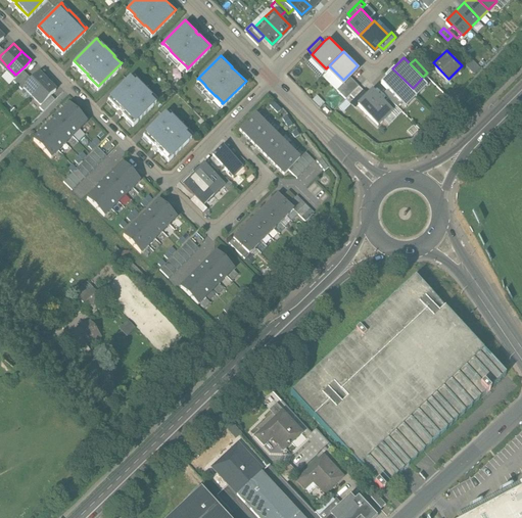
[(15,75),(14,77),(18,81),(29,71),(25,66),(15,75)]
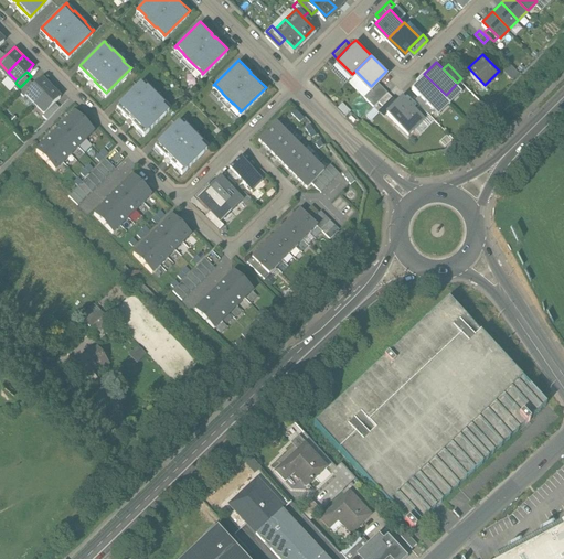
[(35,81),(27,90),(35,99),(52,84),(42,74),(35,81)]
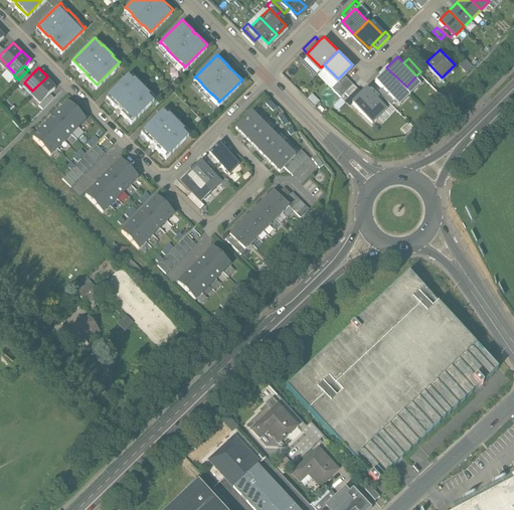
[(386,67),(376,77),(382,85),(395,97),(406,87),(386,67)]
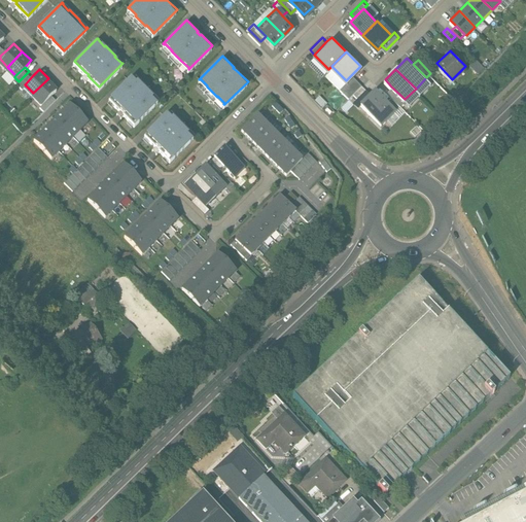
[(29,71),(19,81),(23,85),(25,84),(33,75),(29,71)]
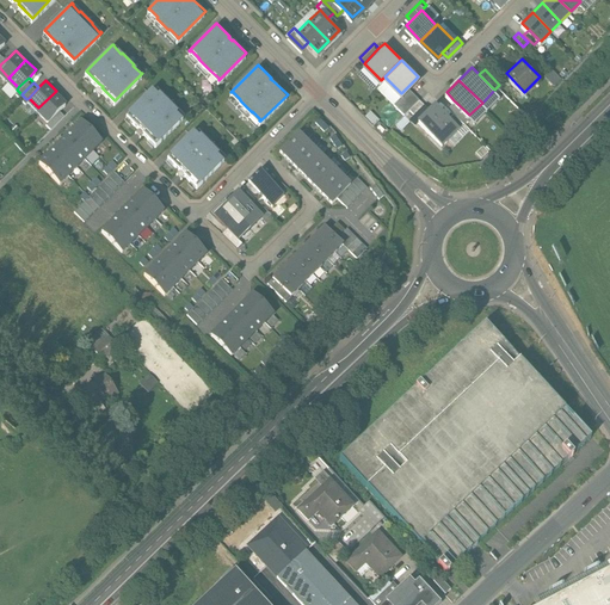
[(154,85),(127,112),(140,125),(141,124),(145,128),(143,129),(156,142),(184,115),(183,113),(182,115),(174,106),(162,94),(154,87),(155,86),(154,85)]
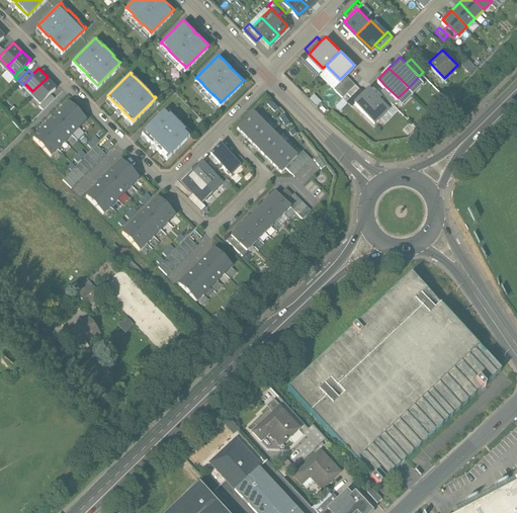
[(347,72),(340,79),(334,85),(343,94),(356,81),(347,72)]
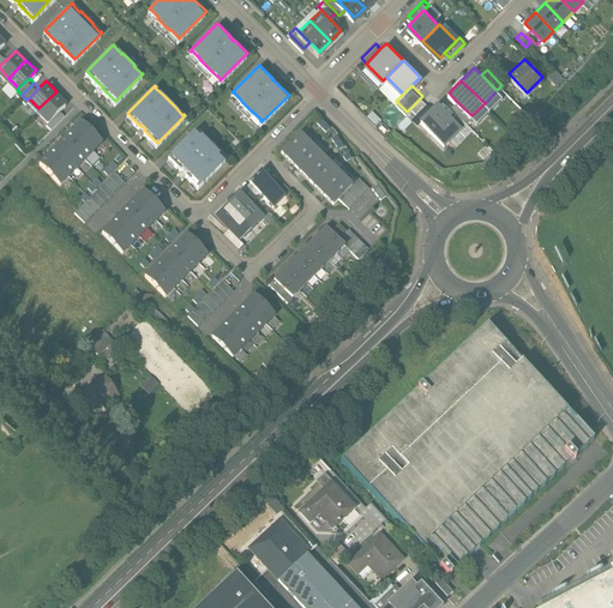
[(56,91),(38,108),(49,119),(66,101),(56,91)]
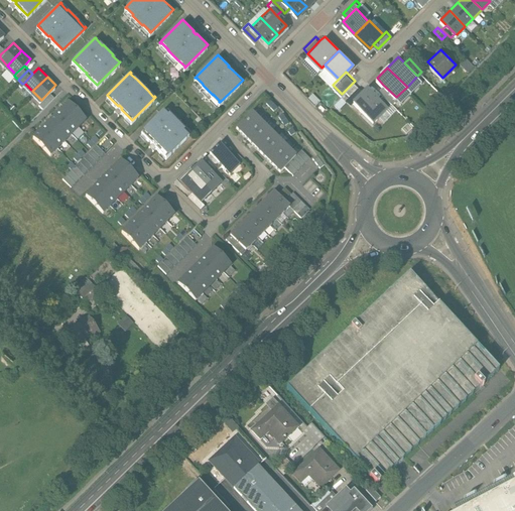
[(359,85),(355,81),(342,94),(346,98),(359,85)]
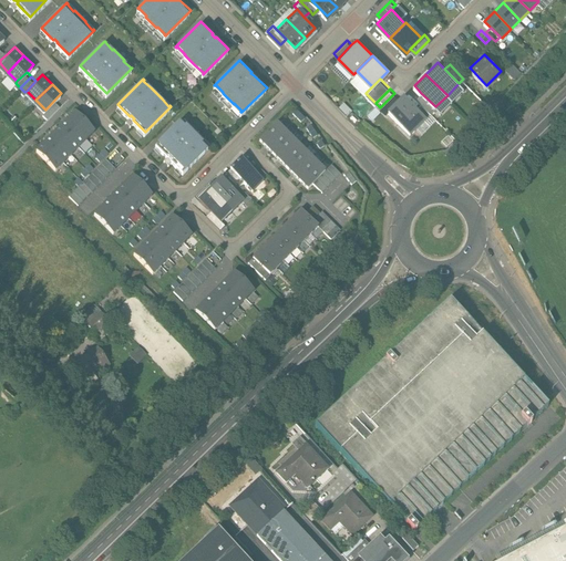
[(421,102),(431,112),(435,106),(421,93),(417,97),(421,102)]
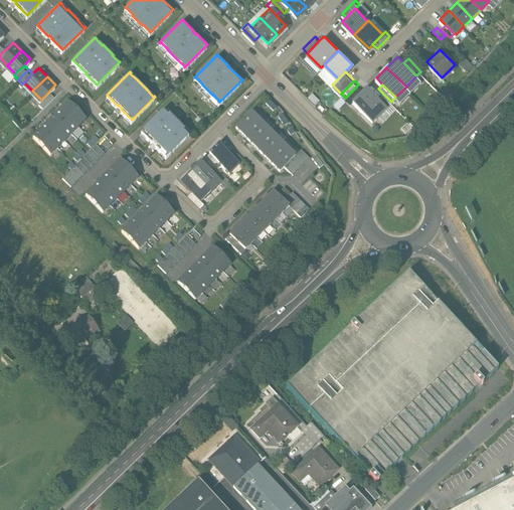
[(378,98),(366,86),(353,100),(373,120),(386,106),(378,98)]
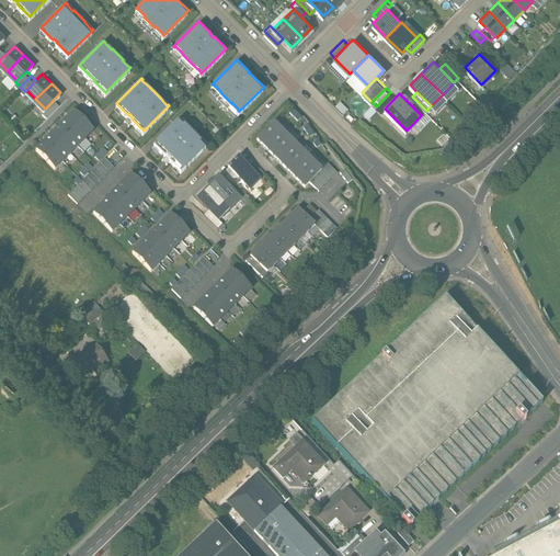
[(412,106),(421,115),(426,111),(416,101),(412,106)]
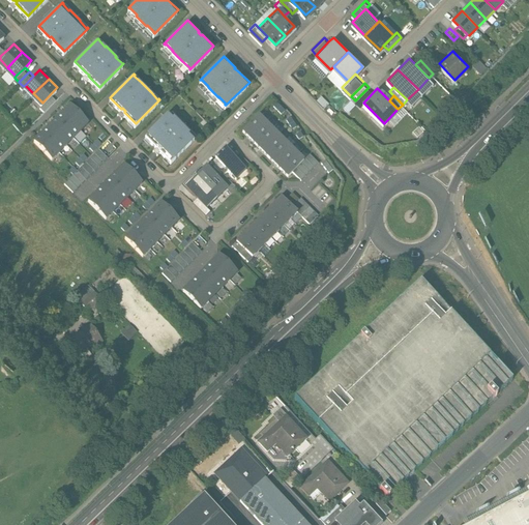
[(71,100),(63,109),(82,126),(89,118),(71,100)]
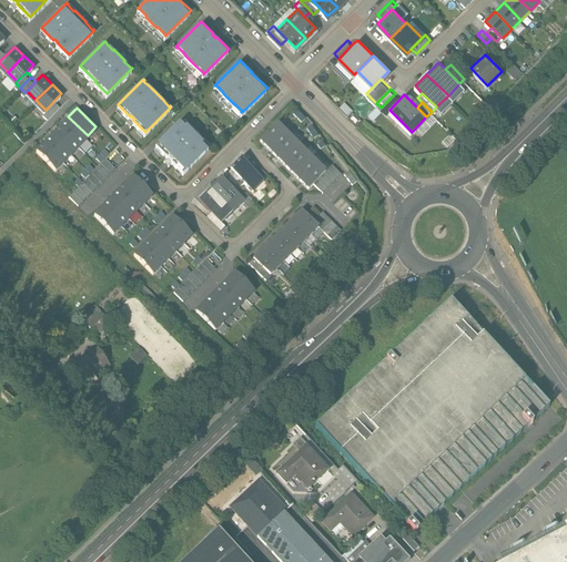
[(68,116),(61,123),(80,143),(88,135),(68,116)]
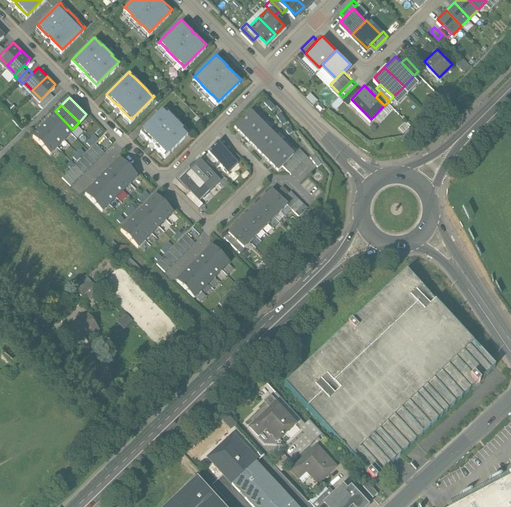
[(164,107),(163,106),(141,129),(152,140),(152,139),(155,142),(154,143),(166,154),(188,131),(187,130),(187,131),(180,124),(181,123),(171,114),(170,114),(164,107)]
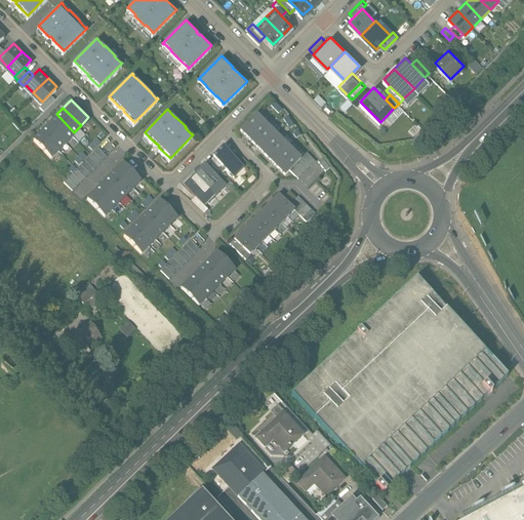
[(256,111),(241,126),(248,133),(264,117),(256,111)]
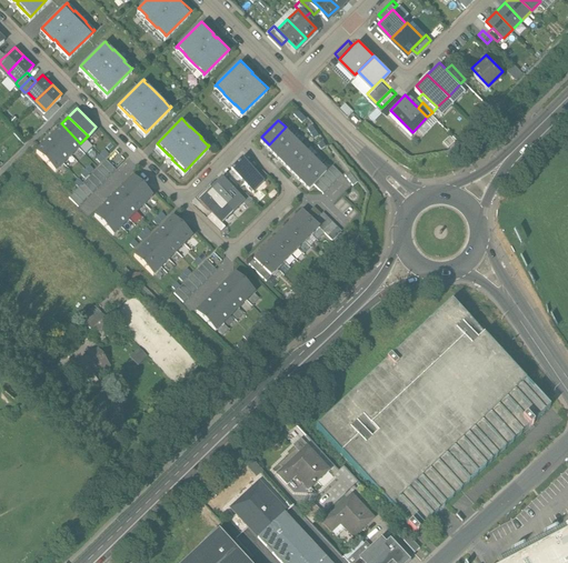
[(61,123),(53,131),(72,150),(80,143),(61,123)]
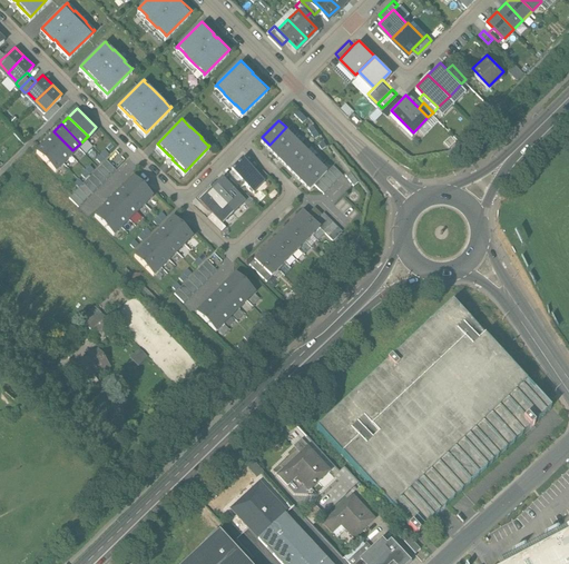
[(286,127),(270,145),(276,151),(293,134),(286,127)]
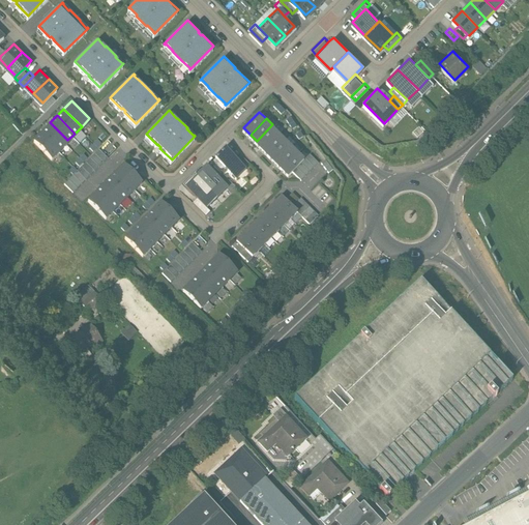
[(50,122),(42,129),(60,147),(67,140),(50,122)]
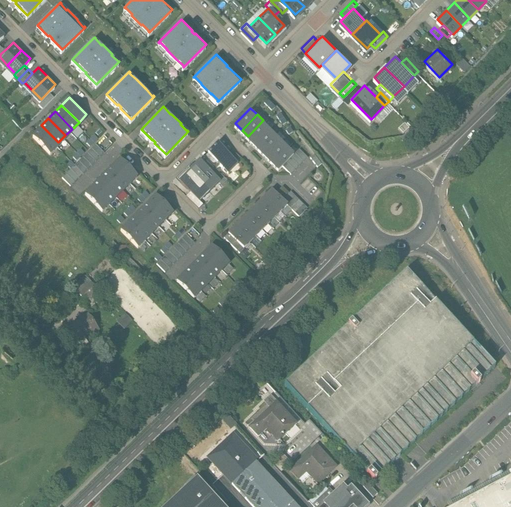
[(263,120),(248,136),(254,142),(269,126),(263,120)]
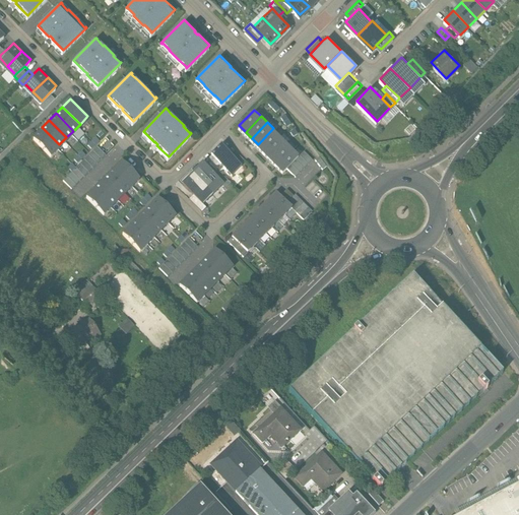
[(59,144),(42,127),(34,134),(52,151),(59,144)]
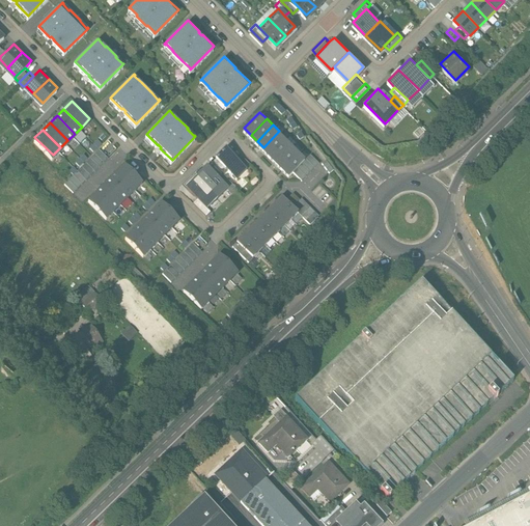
[(279,131),(263,147),(270,154),(285,138),(279,131)]
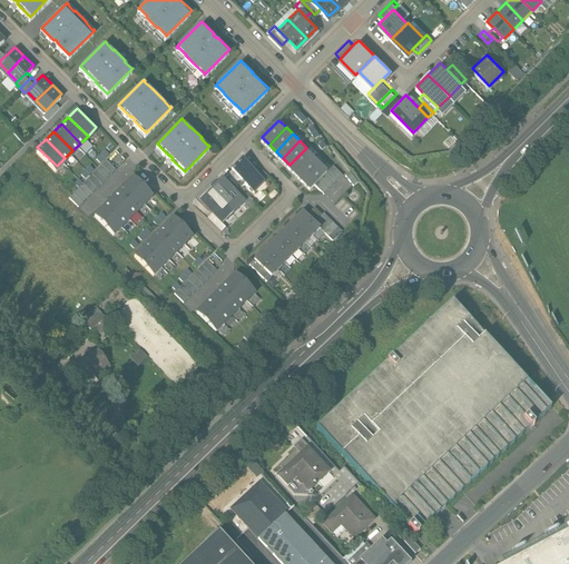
[(306,148),(290,165),(296,171),(313,155),(306,148)]
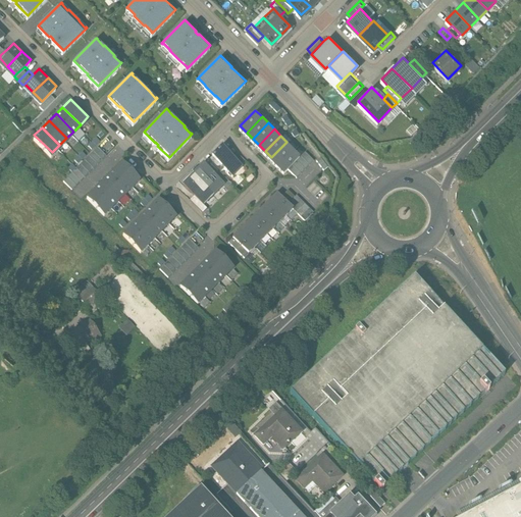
[(94,146),(103,155),(107,151),(98,142),(94,146)]
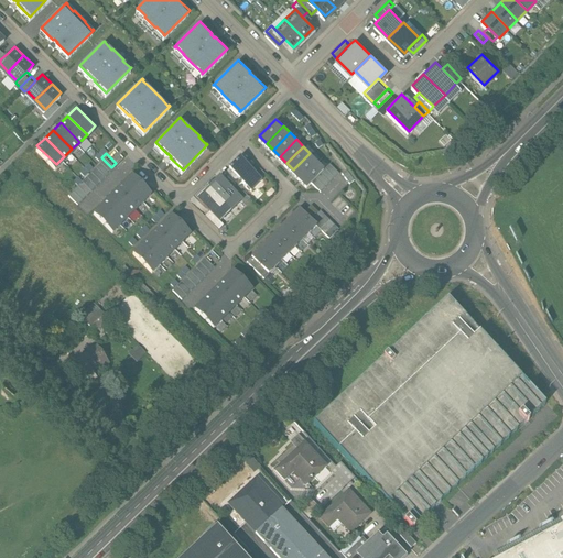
[(262,175),(241,153),(230,164),(234,167),(244,177),(251,186),(262,175)]
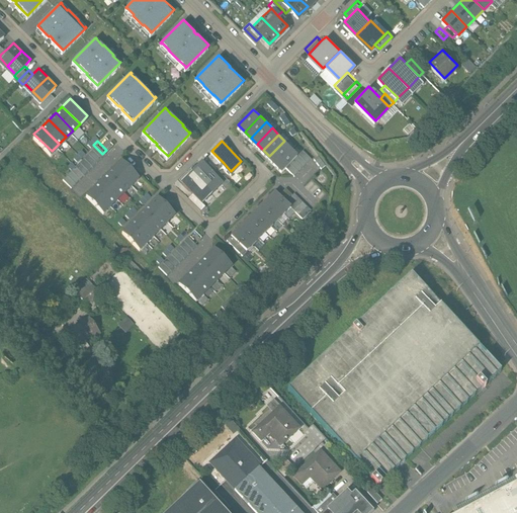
[(284,141),(269,156),(275,162),(291,147),(284,141)]
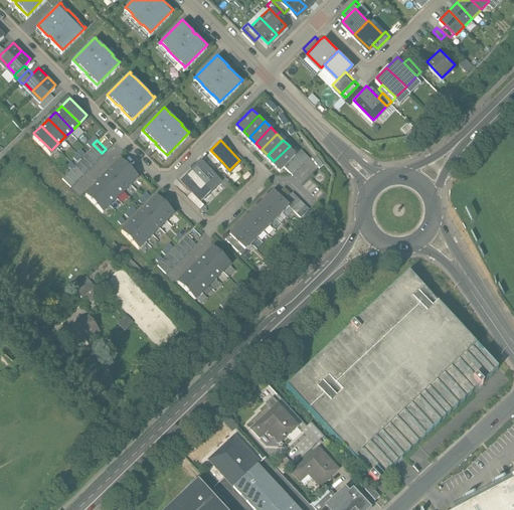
[(89,149),(97,157),(102,153),(93,144),(89,149)]
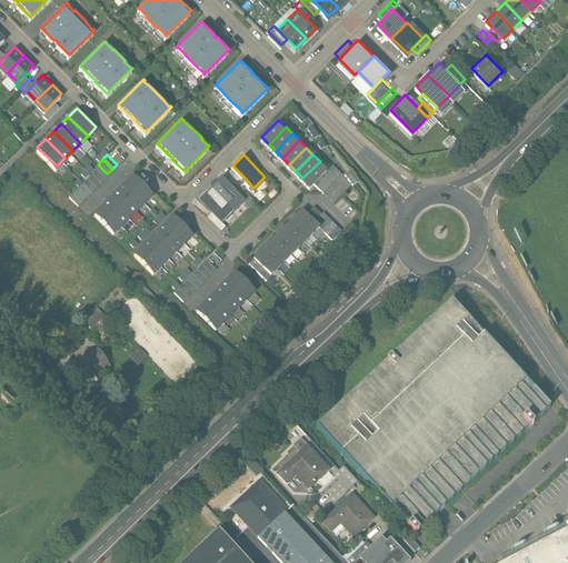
[(320,161),(302,178),(310,186),(315,180),(319,176),(324,171),(327,168),(320,161)]
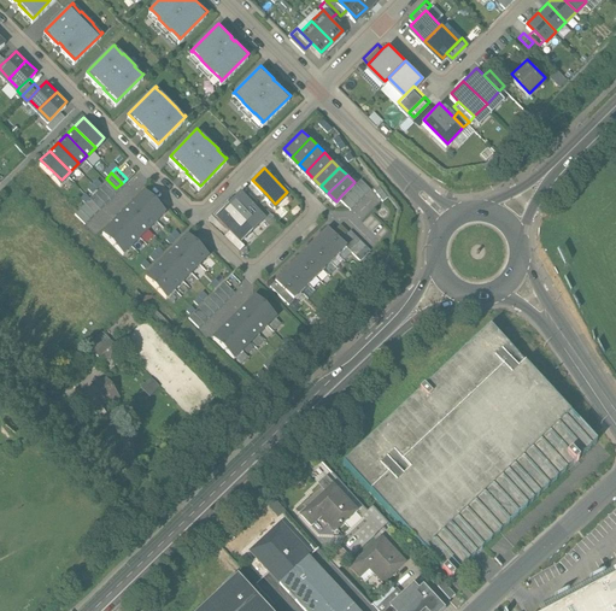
[(371,186),(362,176),(357,181),(367,191),(371,186)]
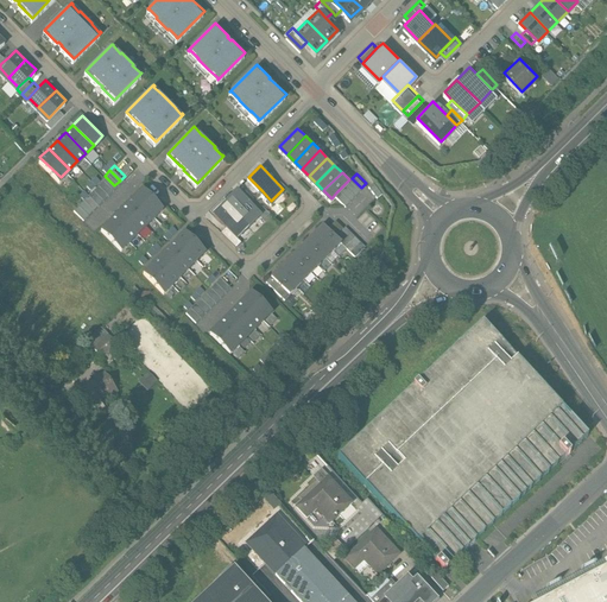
[(100,181),(109,190),(114,185),(105,176),(100,181)]
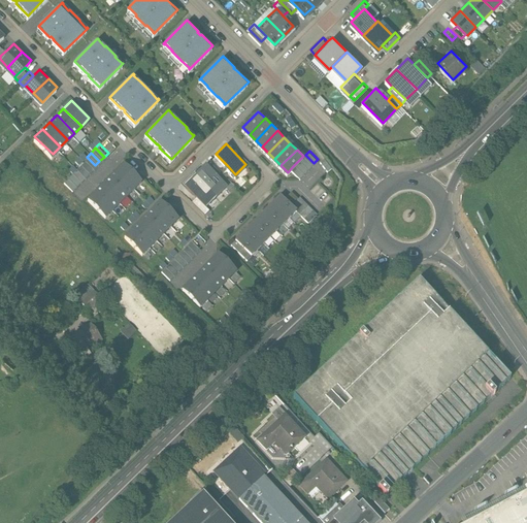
[(314,163),(305,155),(303,156),(300,159),(309,167),(314,163)]
